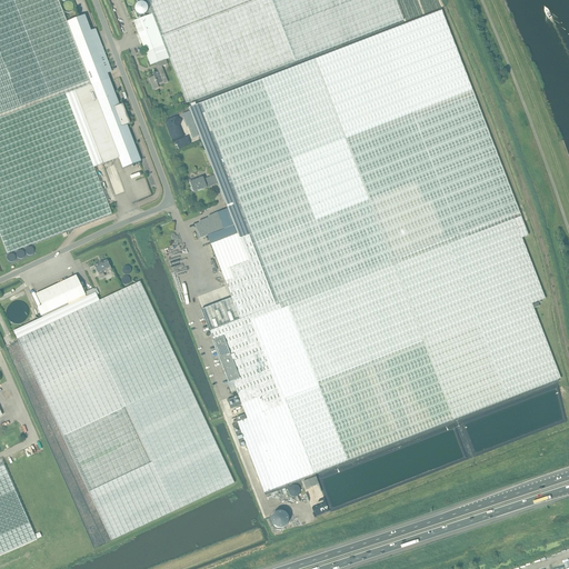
[(58,0),(0,0),(0,235),(7,253),(111,213),(95,168),(66,95),(91,86),(67,21),(58,0)]
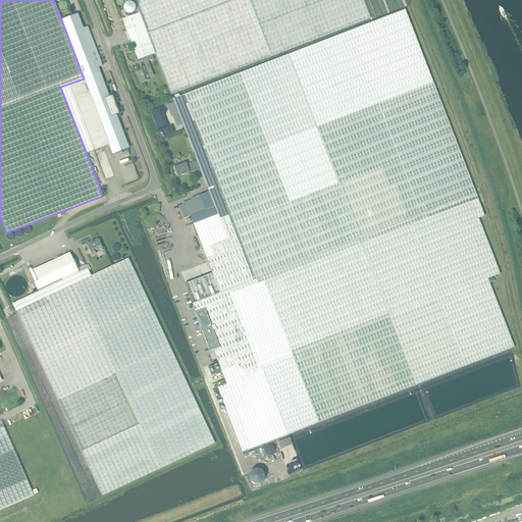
[(152,55),(153,54),(155,53),(171,95),(370,18),(363,0),(135,0),(140,13),(122,19),(138,60),(142,58),(152,55)]
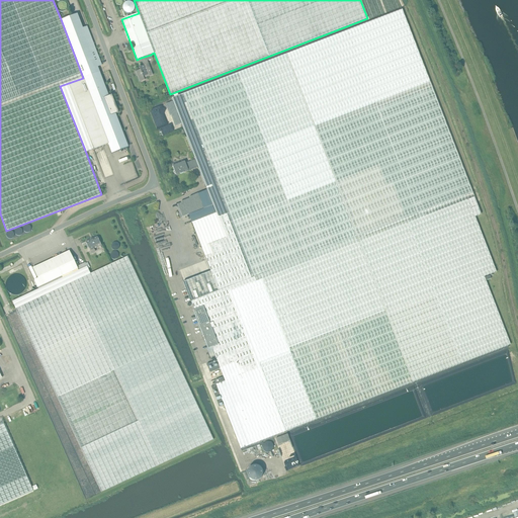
[(124,3),(123,5),(122,7),(122,9),(123,10),(124,12),(125,13),(126,14),(128,14),(131,13),(132,12),(134,11),(134,9),(135,7),(134,5),(133,4),(131,3),(128,2),(126,2),(124,3)]
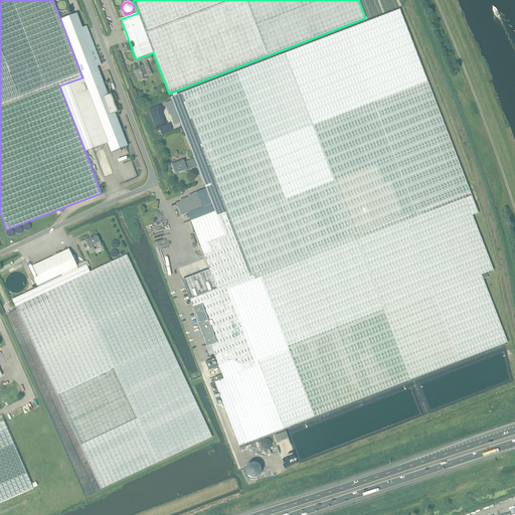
[(194,159),(196,165),(224,236),(206,243),(209,252),(203,254),(209,270),(182,281),(207,347),(210,345),(223,379),(214,382),(239,446),(507,342),(481,275),(493,271),(472,215),(478,213),(469,188),(399,10),(346,30),(171,98),(194,159)]
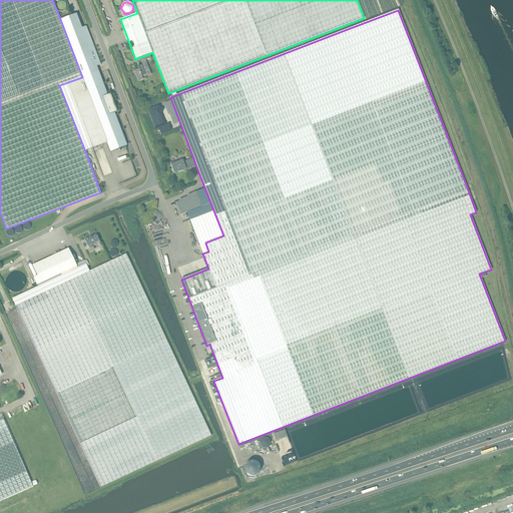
[(82,77),(59,85),(85,151),(92,148),(107,142),(110,151),(127,145),(114,113),(117,111),(111,102),(113,101),(110,94),(107,95),(98,71),(96,66),(100,64),(86,26),(82,27),(76,14),(60,19),(82,77)]
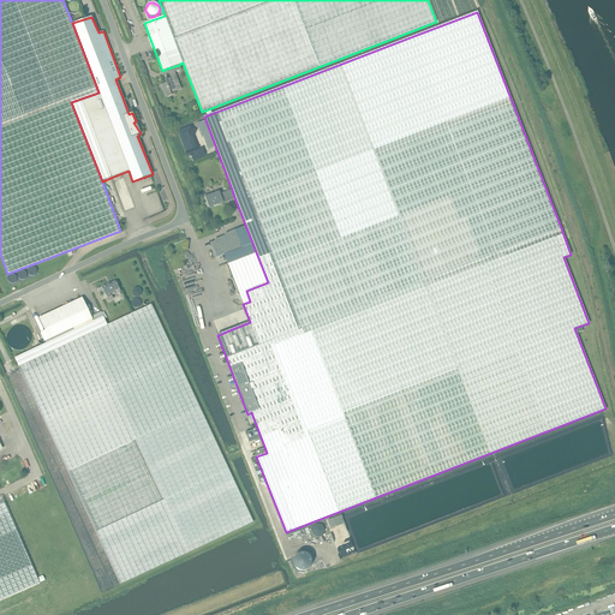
[(163,89),(166,97),(172,95),(171,94),(181,89),(175,71),(169,73),(171,78),(166,79),(167,83),(163,84),(165,88),(163,89)]
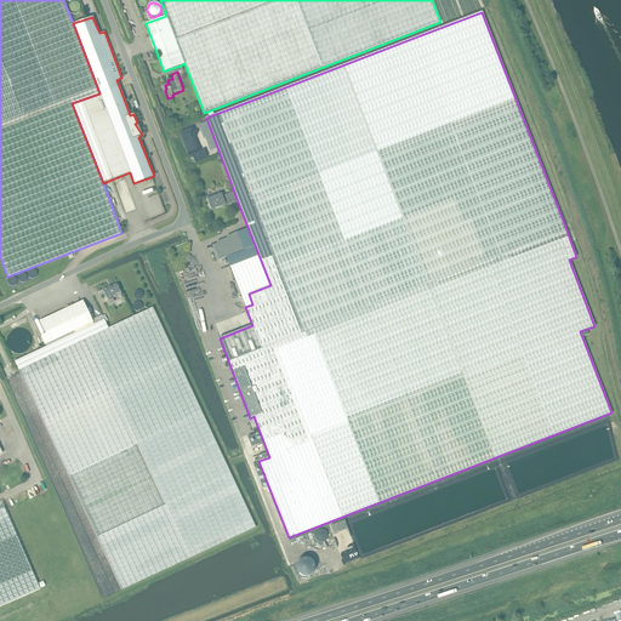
[(211,209),(237,199),(234,192),(222,195),(221,193),(206,199),(211,209)]
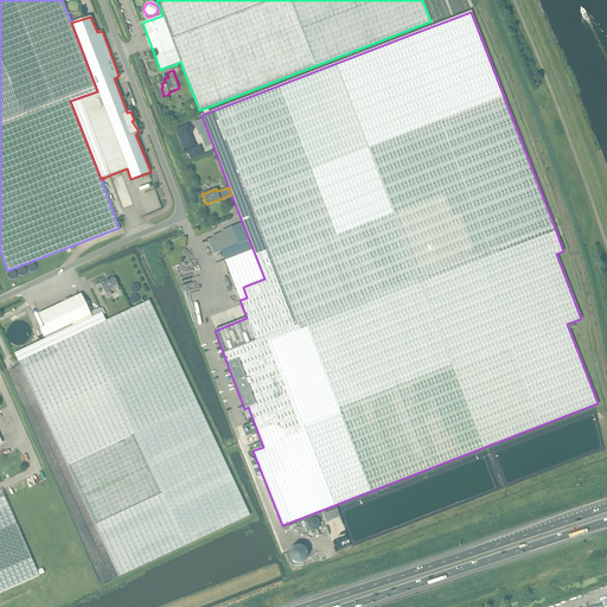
[(106,294),(108,296),(112,295),(110,292),(119,288),(114,278),(101,283),(106,294)]
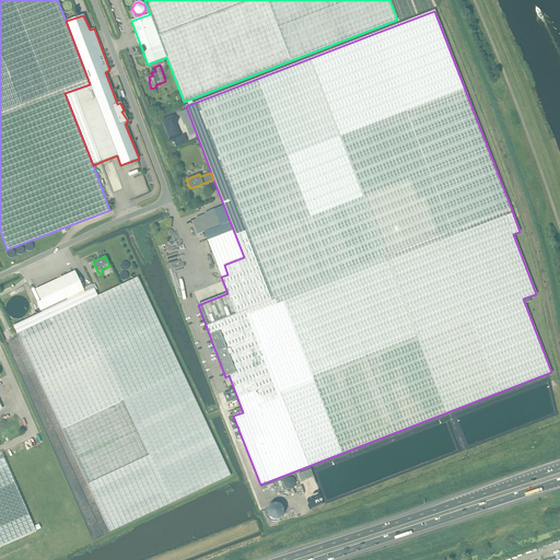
[(37,303),(41,311),(84,291),(74,271),(35,290),(41,301),(37,303)]
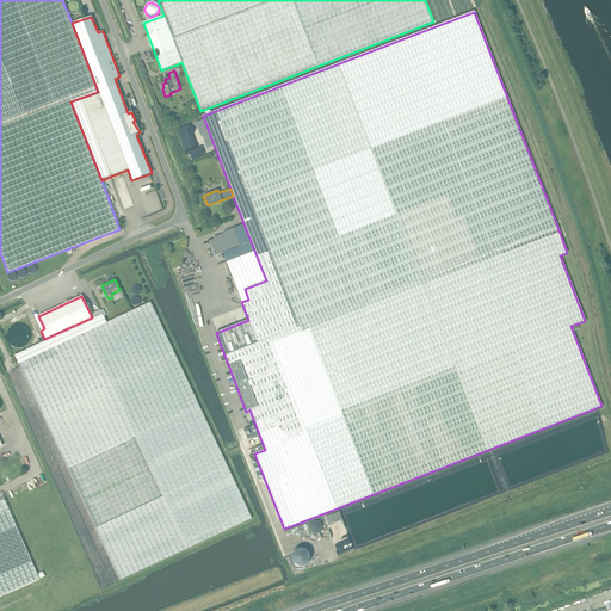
[(56,341),(54,337),(14,356),(119,580),(252,519),(150,302),(106,322),(103,314),(87,321),(90,326),(56,341)]
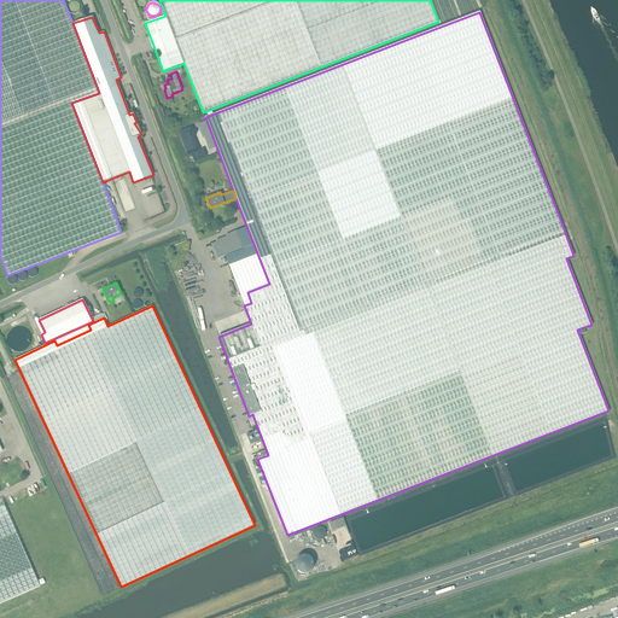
[(88,325),(54,340),(57,345),(91,330),(88,325)]
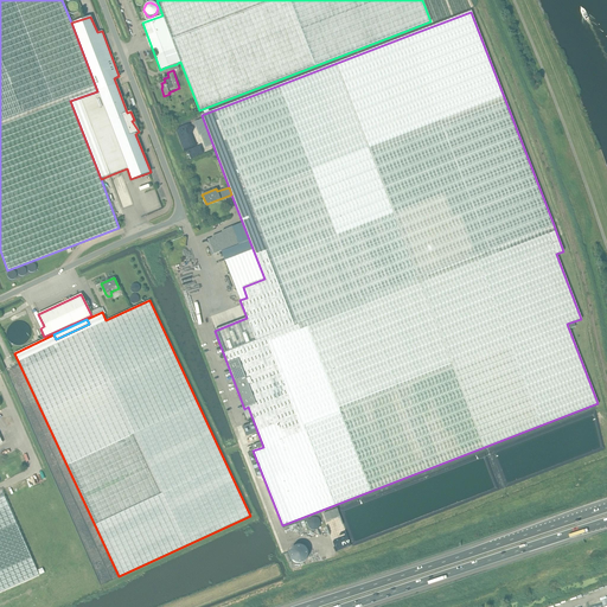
[(32,336),(32,333),(31,331),(30,328),(29,327),(27,326),(25,325),(24,324),(20,324),(19,324),(17,325),(14,326),(13,327),(11,328),(11,331),(10,333),(10,336),(10,338),(11,339),(11,342),(12,343),(14,345),(16,345),(18,346),(20,346),(23,346),(24,346),(26,345),(29,344),(30,342),(31,340),(32,338),(32,336)]
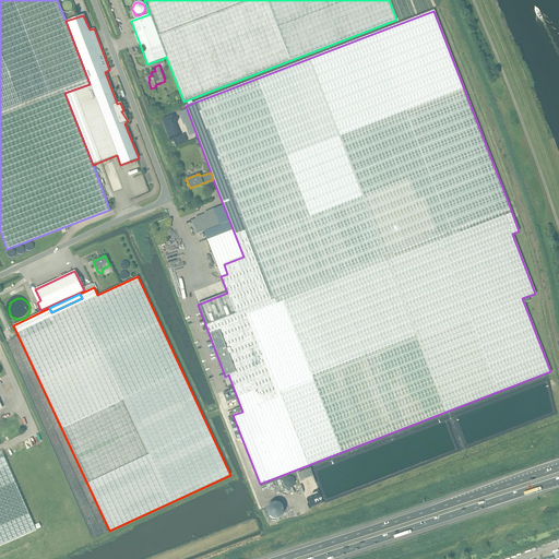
[(234,389),(225,392),(228,401),(237,397),(234,389)]
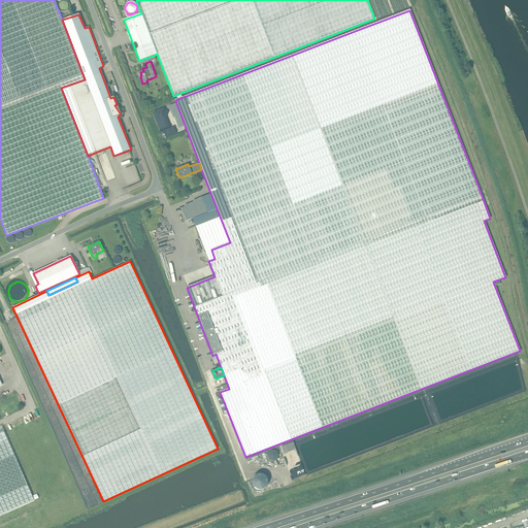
[(0,515),(34,500),(4,432),(1,426),(0,426),(0,515)]
